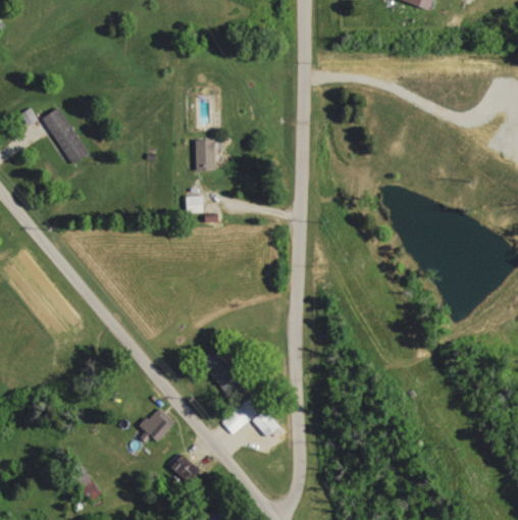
[(89,154),(59,108),(42,118),(72,165),(89,154)]
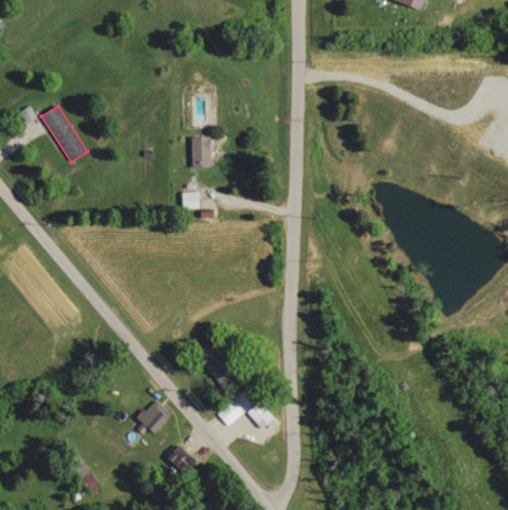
[(212,137),(191,138),(192,168),(213,167),(212,137)]
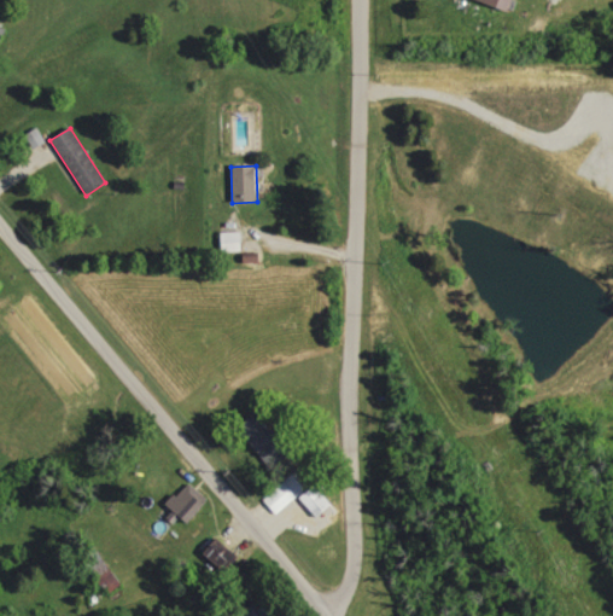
[(241,253),(240,232),(220,233),(221,254),(241,253)]
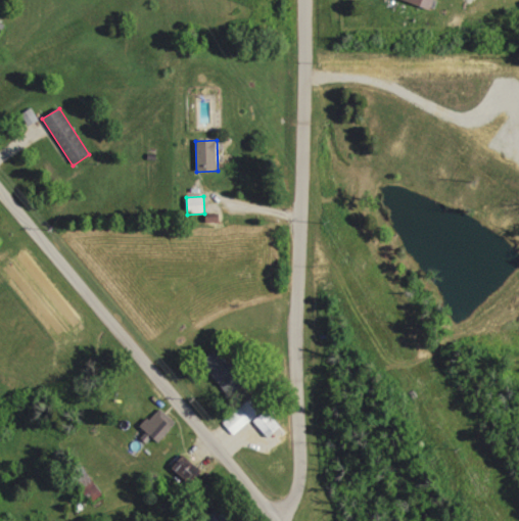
[(230,397),(246,384),(218,349),(201,364),(230,397)]
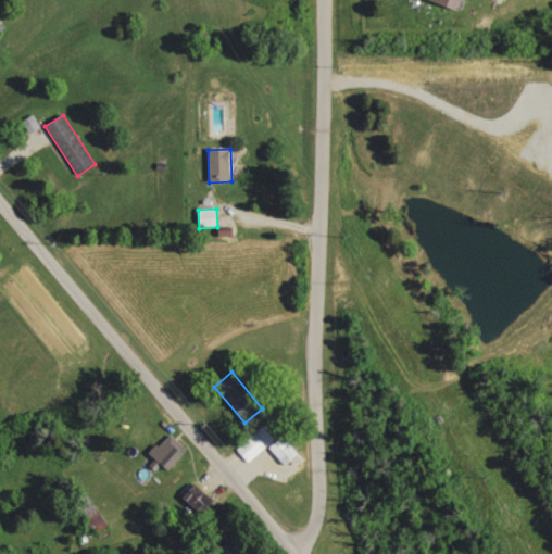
[(248,464),(267,447),(285,467),(300,454),(271,422),(237,451),(248,464)]
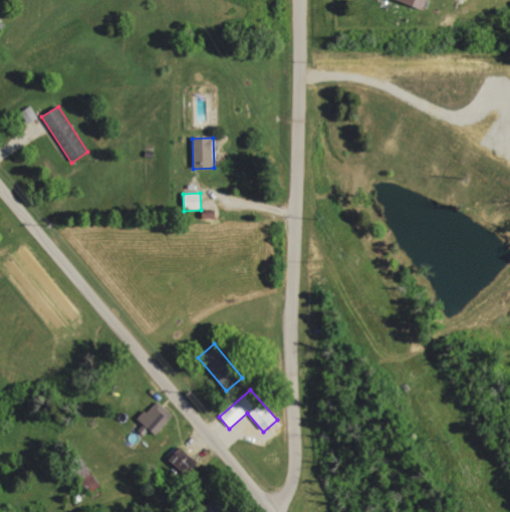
[(139,420),(155,436),(173,417),(156,402),(139,420)]
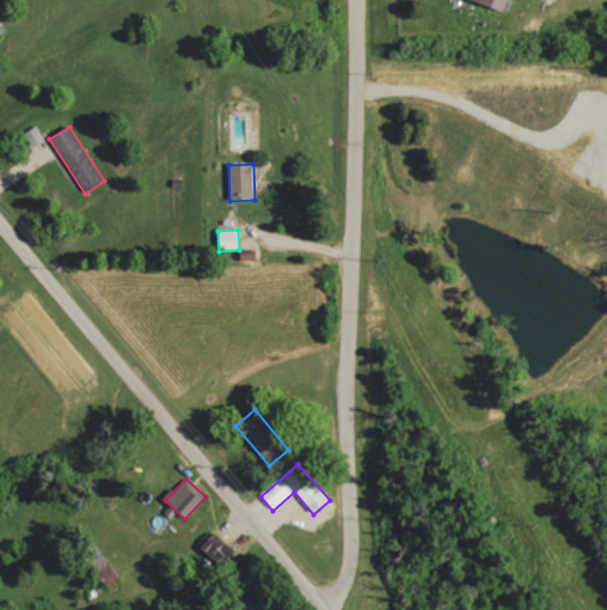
[(268,609),(256,596),(244,607),(246,609),(268,609)]
